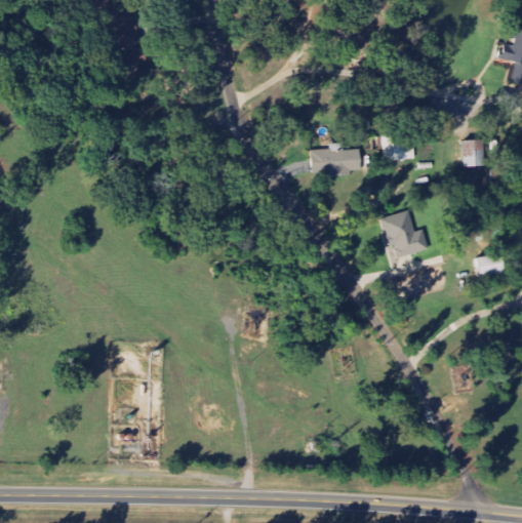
[(521,83),(521,25),(521,29),(515,28),(511,45),(498,42),(494,57),(512,63),(507,80),(521,83)]
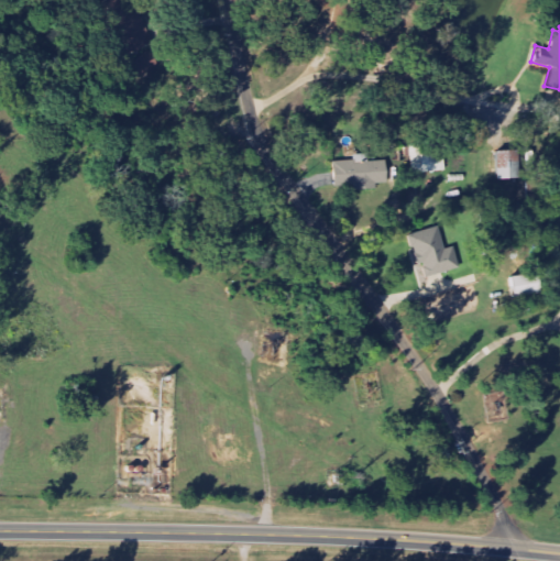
[(131,62),(138,74),(157,63),(151,51),(131,62)]
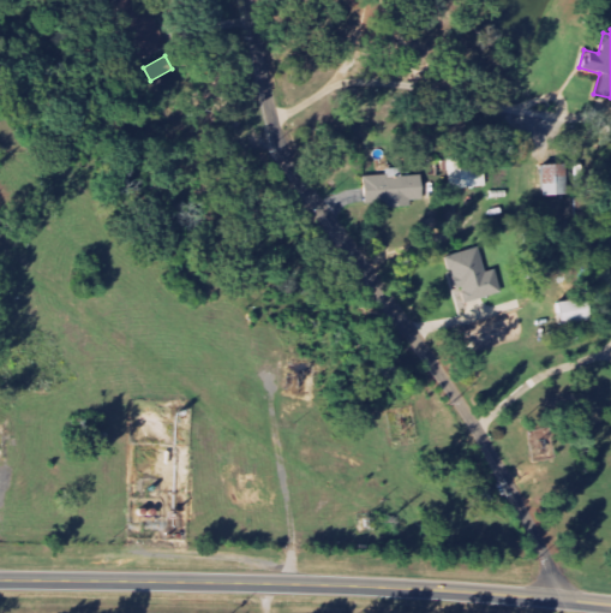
[(445,158),(448,189),(485,185),(483,166),(457,168),(456,156),(445,158)]
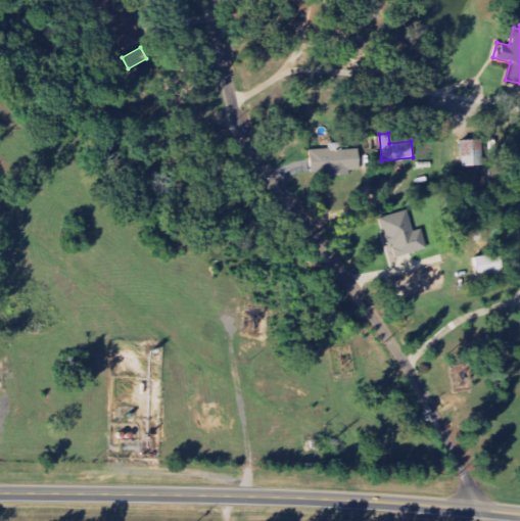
[(462,166),(482,164),(481,139),(461,139),(462,166)]
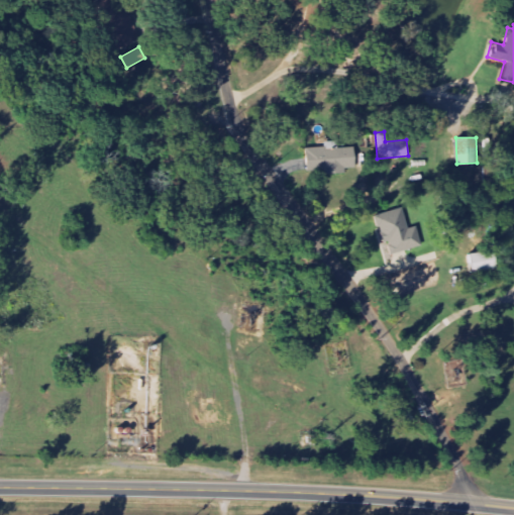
[(352,146),(336,147),(336,140),(322,140),(322,145),(304,146),(305,171),(323,170),(323,174),(344,173),(343,168),(353,167),(352,146)]
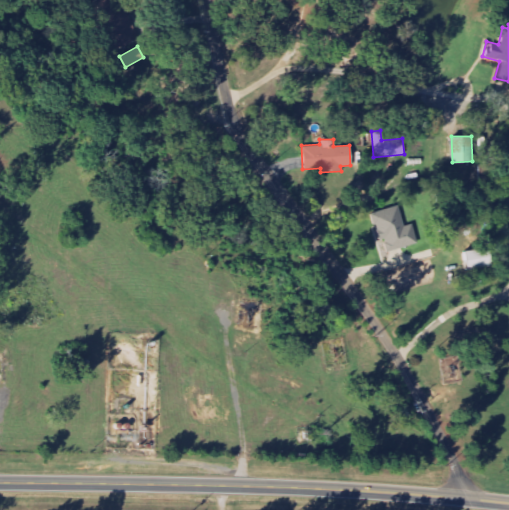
[(417,243),(412,223),(403,225),(398,205),(371,212),(378,240),(382,239),(386,251),(417,243)]
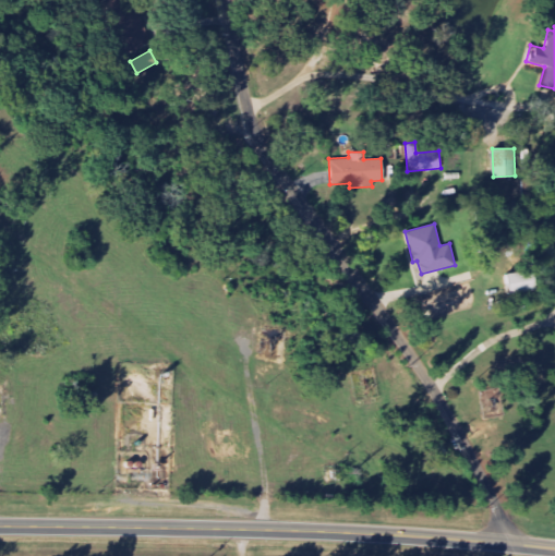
[(535,289),(532,269),(505,274),(508,294),(535,289)]
